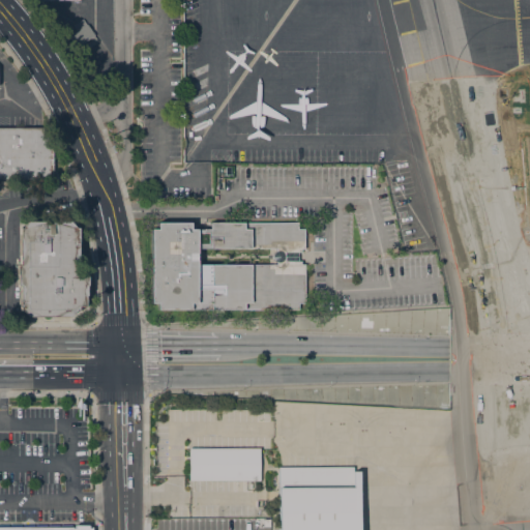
[(97,41),(88,48),(86,45),(81,49),(80,47),(76,49),(68,37),(77,31),(74,26),(82,20),(97,41)]
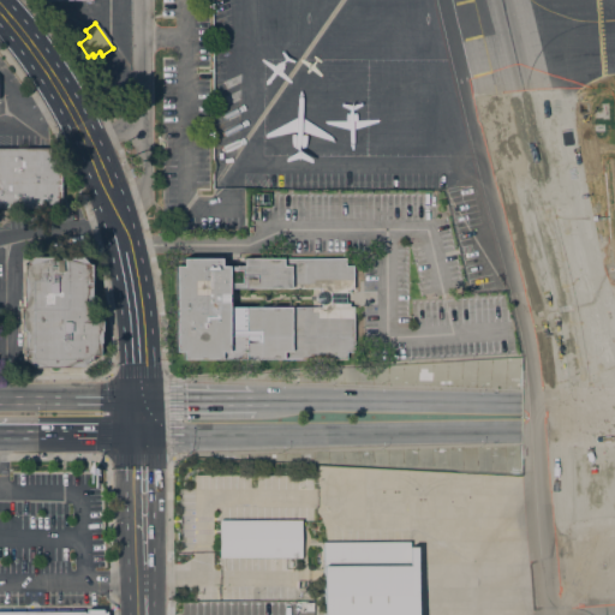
[(0,149),(58,149),(58,208),(0,208),(0,149)]
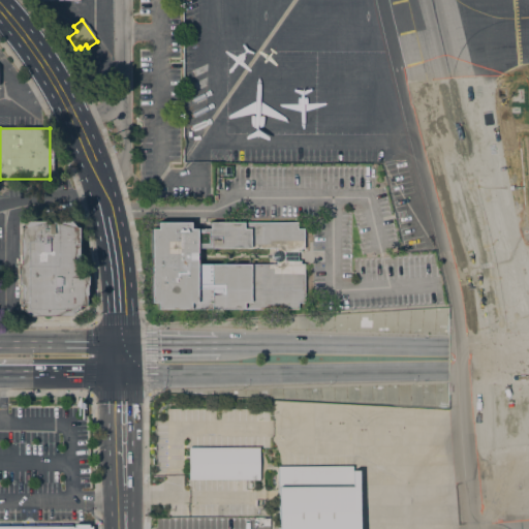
[(19,310),(19,286),(18,286),(17,285),(16,266),(17,265),(20,265),(19,228),(21,228),(27,221),(47,221),(48,223),(50,223),(52,221),(68,221),(74,228),(76,228),(76,275),(85,275),(86,276),(86,285),(85,285),(85,305),(84,307),(78,307),(78,310),(74,310),(68,316),(27,316),(21,310),(19,310)]
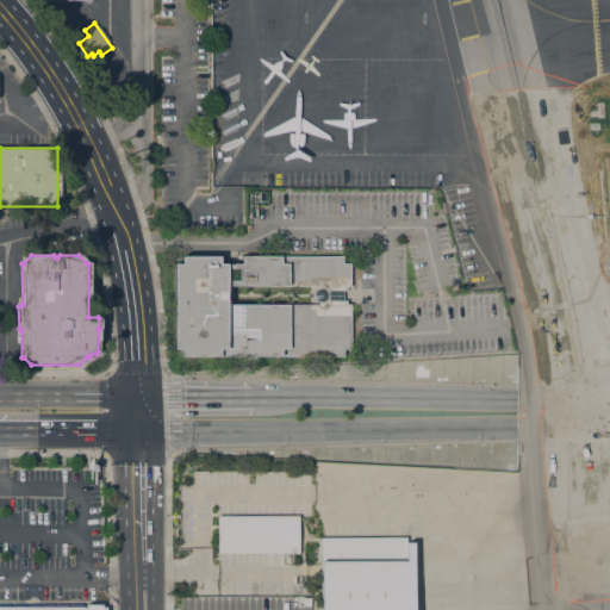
[(181,358),(181,349),(175,349),(175,265),(181,265),(181,257),(218,257),(218,265),(242,265),(242,257),(280,257),(280,265),(287,265),(287,260),(291,257),(335,257),(350,273),(350,287),(346,287),(346,291),(342,291),(343,302),(346,302),(346,305),(350,305),(350,358),(181,358)]
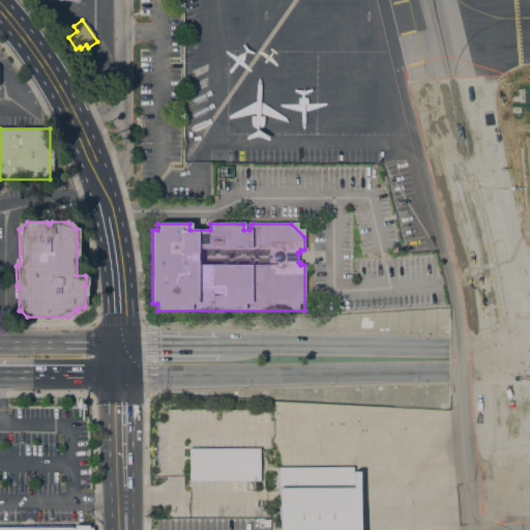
[(260,448),(259,481),(188,481),(188,448),(260,448)]
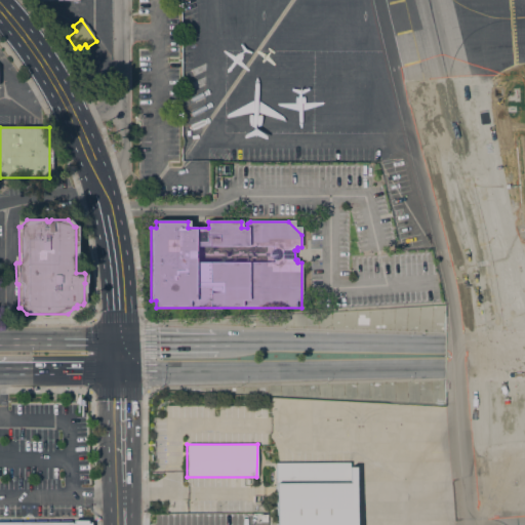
[(356,524),(275,524),(276,462),(351,462),(351,468),(356,468),(356,524)]
